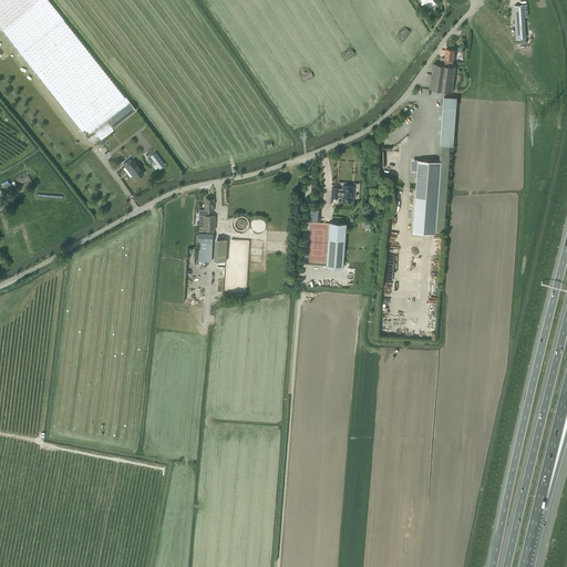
[(48,0),(0,0),(0,28),(82,132),(84,130),(89,135),(94,131),(100,137),(101,138),(114,130),(113,127),(135,110),(64,20),(48,0)]
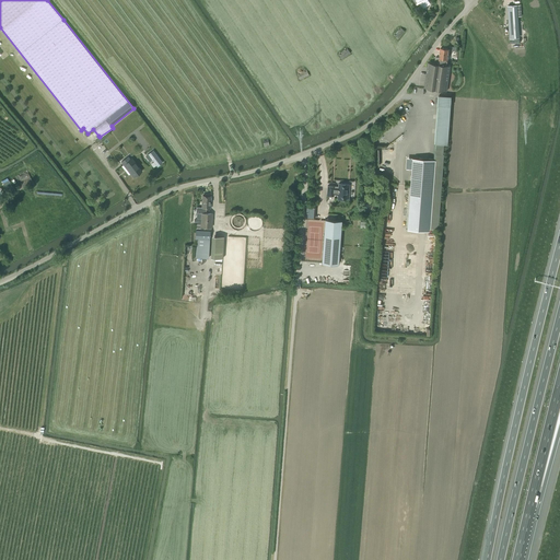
[(521,6),(516,6),(508,6),(509,23),(517,22),(517,16),(522,16),(521,6)]
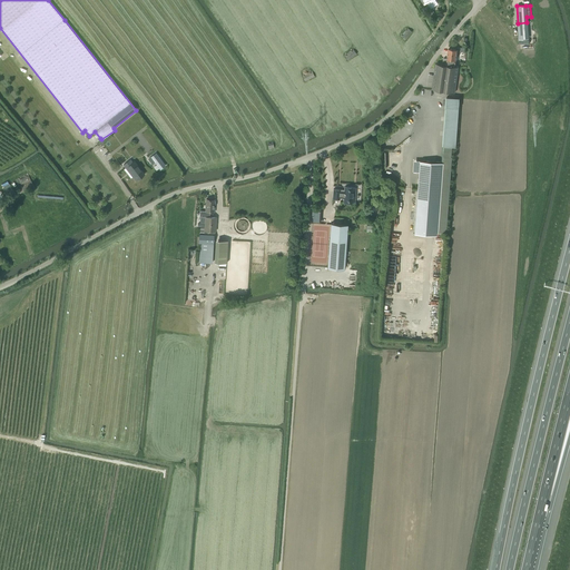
[(401,36),(405,39),(413,31),(409,28),(401,36)]
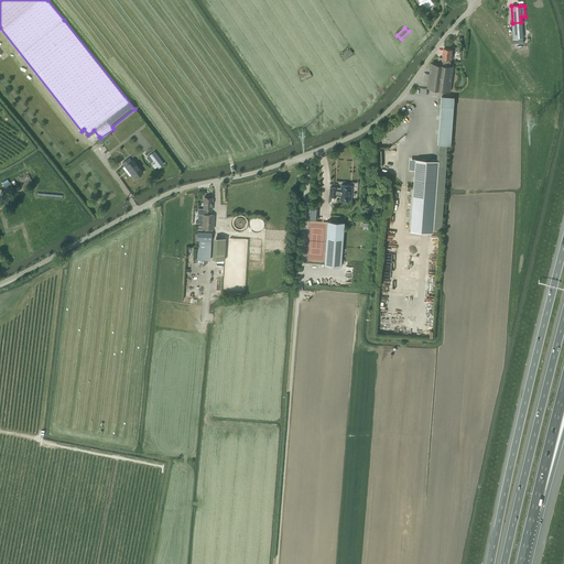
[(438,57),(437,64),(444,65),(445,58),(451,60),(453,50),(444,49),(443,57),(438,57)]
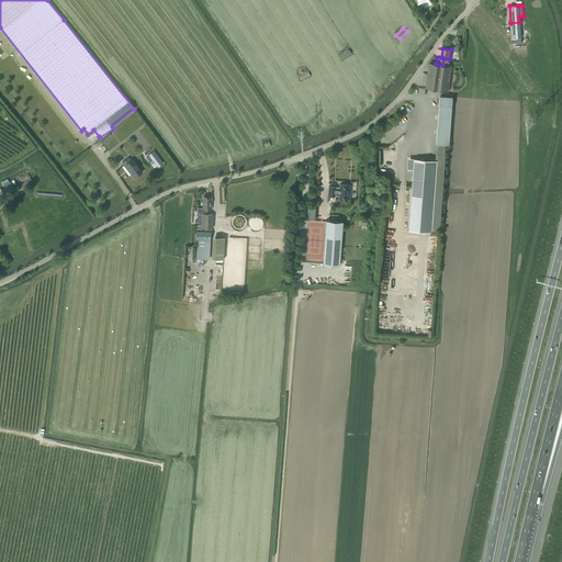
[(442,65),(436,64),(429,63),(426,88),(448,91),(451,66),(449,66),(449,59),(444,58),(442,65)]
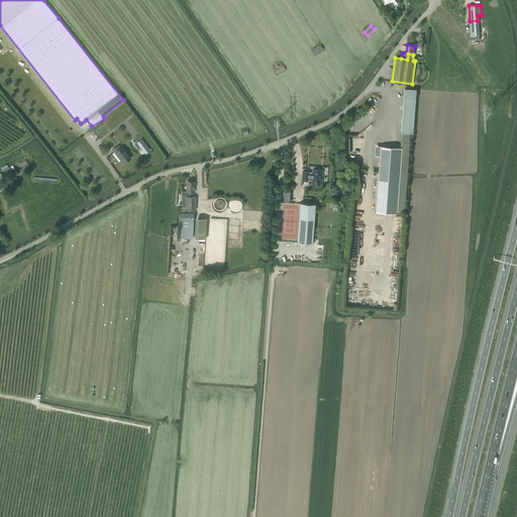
[(404,98),(405,98),(402,133),(410,133),(413,134),(417,89),(405,88),(404,98)]
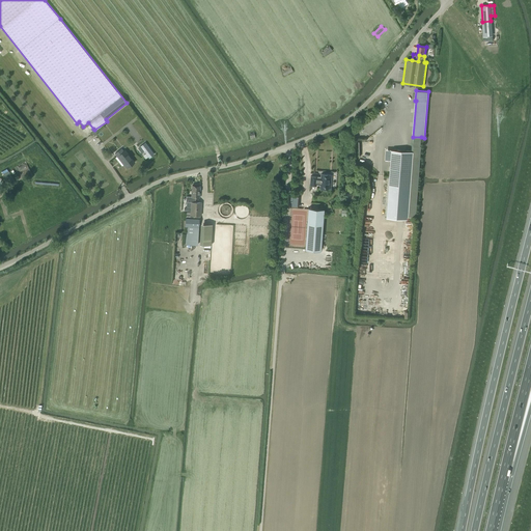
[(420,150),(421,137),(413,137),(412,151),(408,216),(410,216),(415,217),(418,184),(418,174),(420,150)]
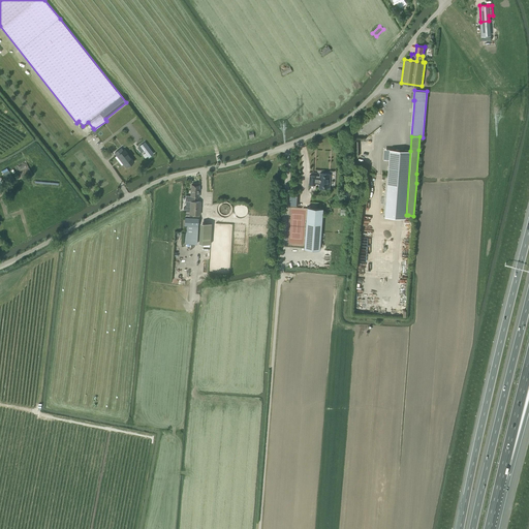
[(145,143),(137,148),(141,151),(144,150),(149,156),(153,153),(145,143)]
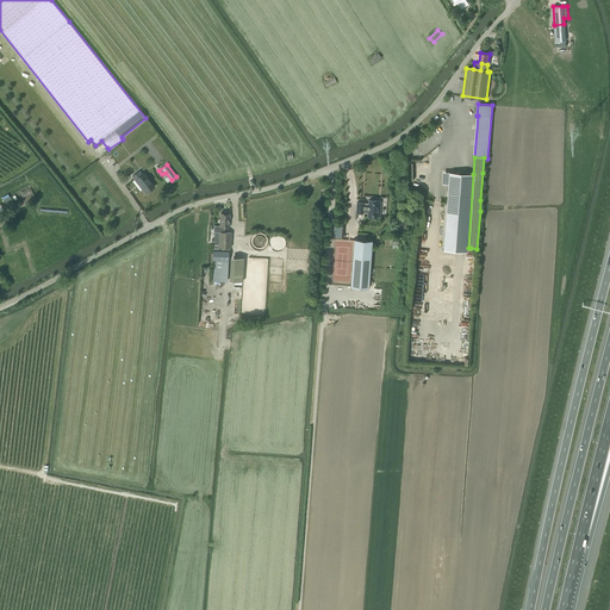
[(132,176),(142,190),(145,193),(155,186),(144,173),(142,174),(139,170),(132,176)]
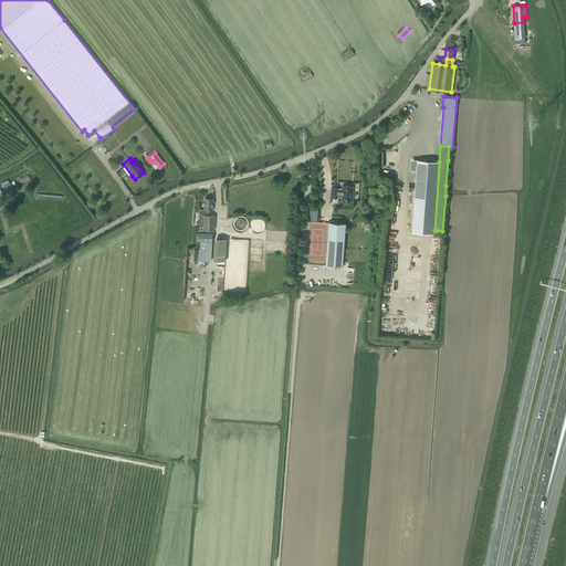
[(435,230),(439,161),(417,159),(416,171),(411,232),(433,233),(435,230)]
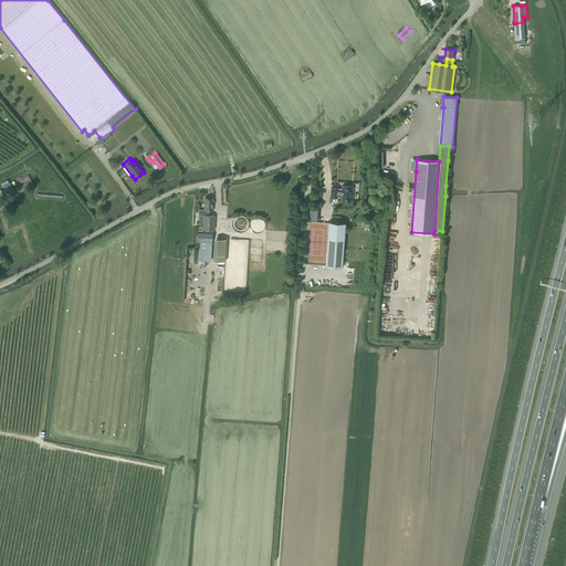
[(342,189),(338,188),(332,188),(331,198),(337,198),(337,196),(342,197),(342,200),(350,201),(350,195),(352,195),(353,195),(353,192),(352,191),(350,191),(352,186),(343,186),(342,189)]
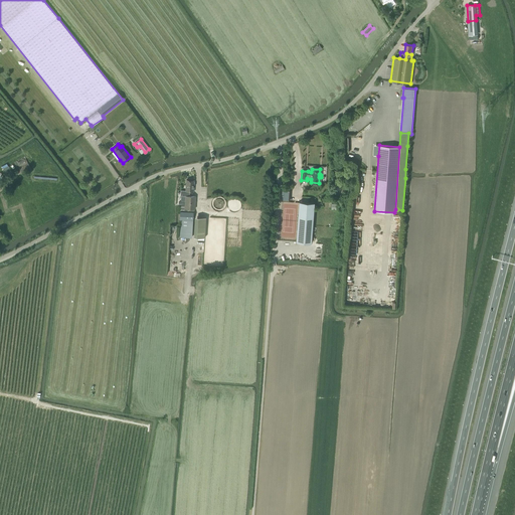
[(185,196),(185,201),(178,201),(178,205),(180,205),(180,219),(193,220),(193,209),(195,209),(195,196),(189,196),(190,191),(193,191),(194,180),(186,180),(186,190),(181,190),(180,195),(185,196)]
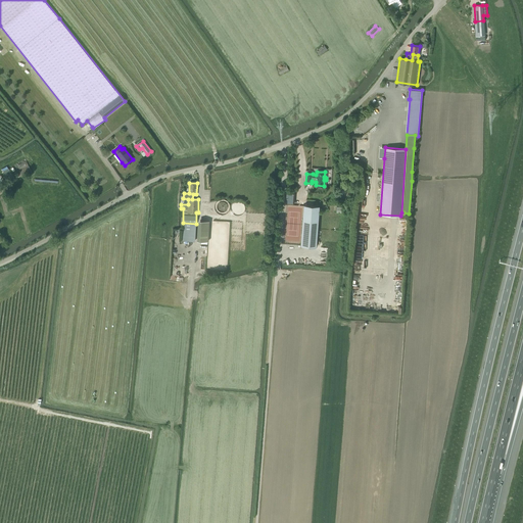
[(303,205),(300,246),(316,247),(319,206),(303,205)]
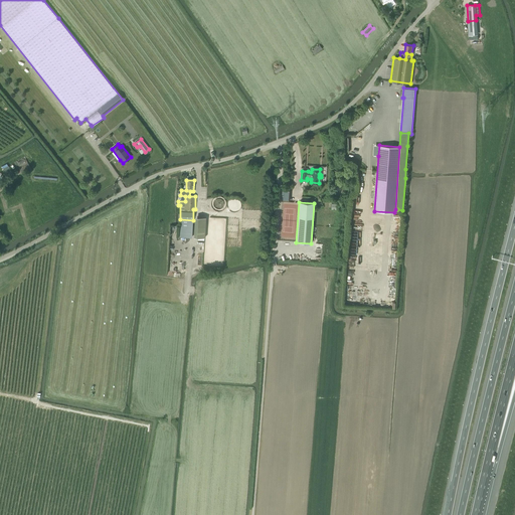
[(205,237),(206,217),(197,217),(196,237),(205,237)]
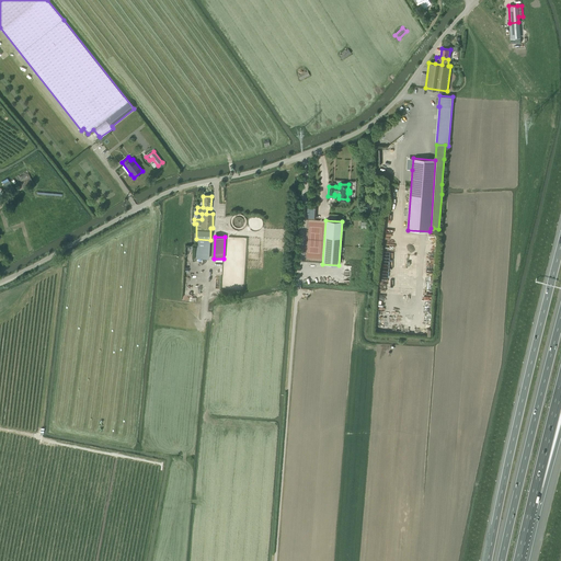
[(209,254),(210,240),(197,239),(197,248),(204,248),(204,254),(209,254)]
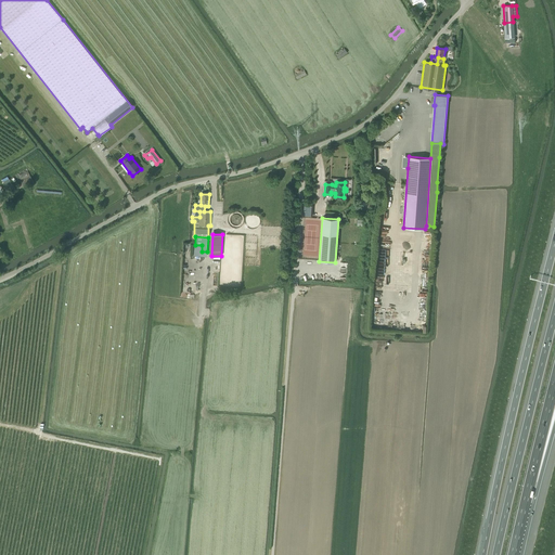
[(188,292),(196,292),(196,283),(192,283),(193,281),(188,281),(188,292)]
